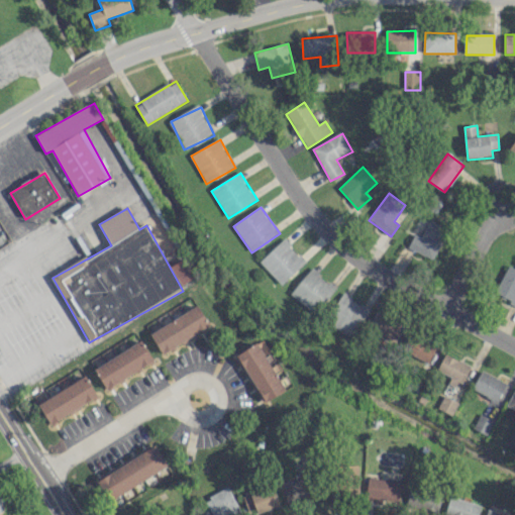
[(415,235),(409,248),(433,261),(447,231),(429,222),(421,238),(415,235)]
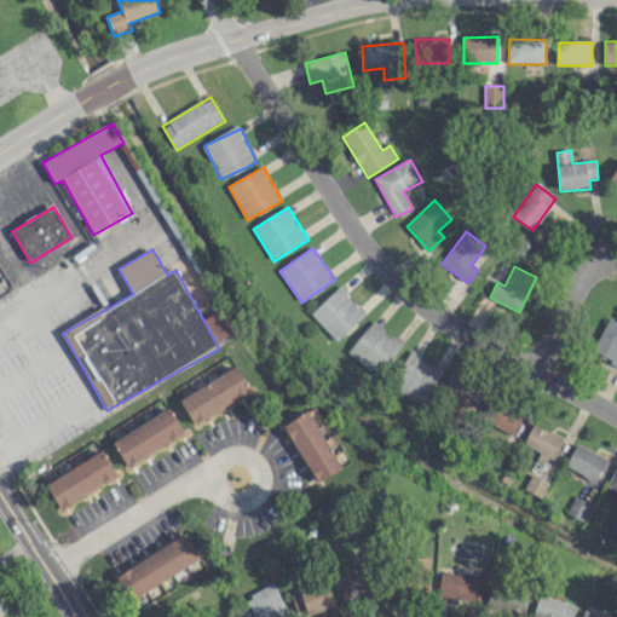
[(367,315),(340,287),(311,315),(338,342),(367,315)]
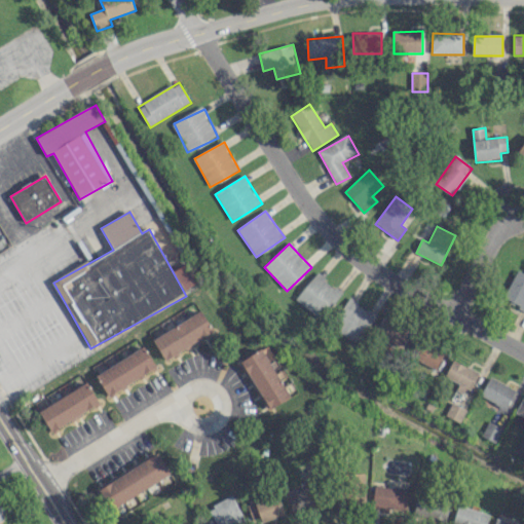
[(523,273),(518,271),(503,300),(523,309),(523,273)]
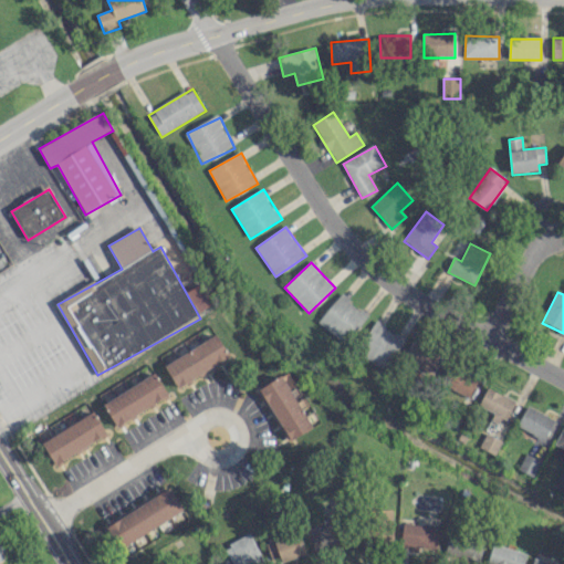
[(319,325),(347,344),(368,314),(340,294),(319,325)]
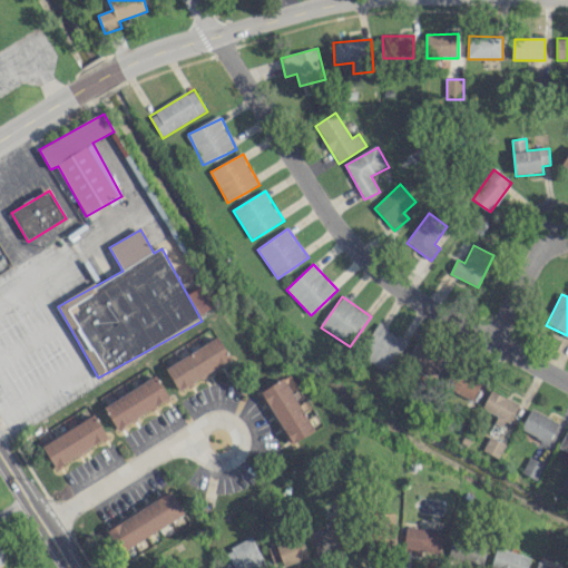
[(408,343),(379,324),(360,355),(389,374),(408,343)]
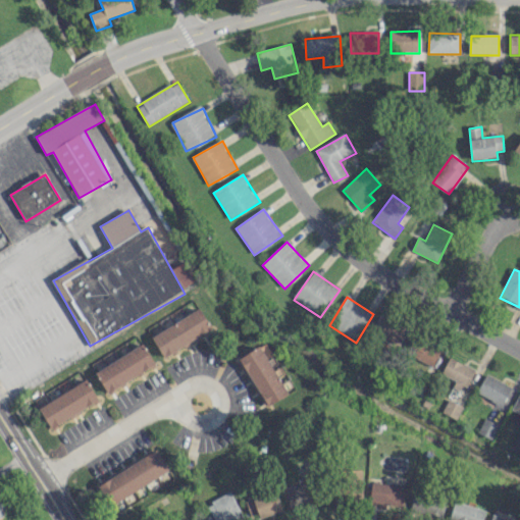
[(152,338),(164,358),(213,329),(200,309),(152,338)]
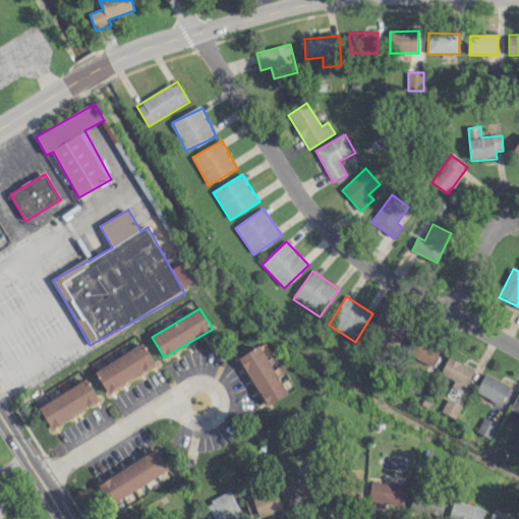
[(408,328),(379,315),(370,336),(400,348),(408,328)]
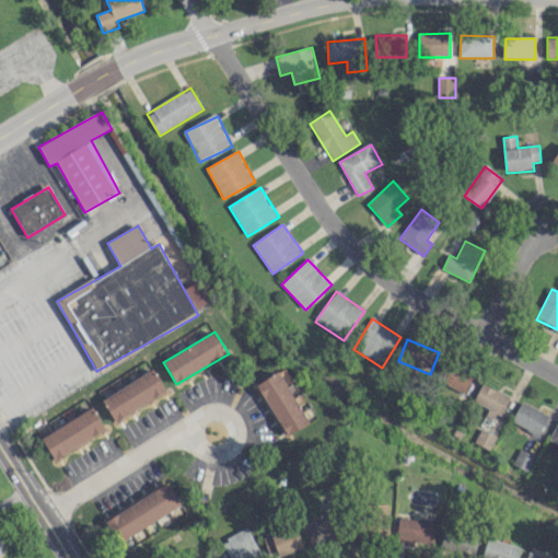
[(443,385),(467,393),(474,372),(451,364),(443,385)]
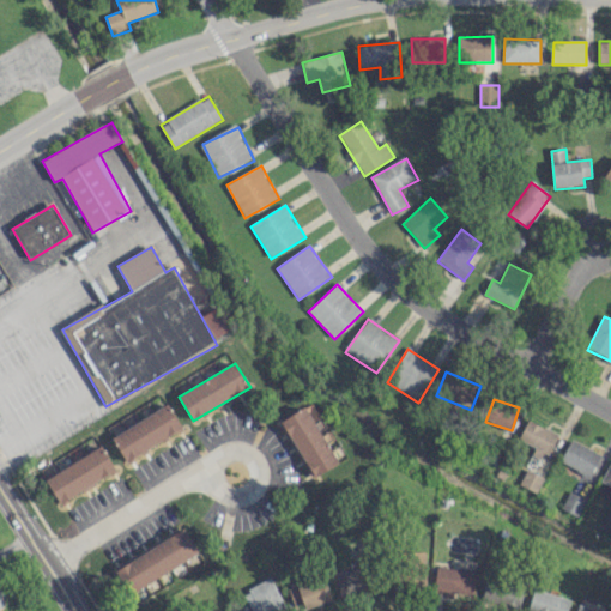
[(113,440),(128,465),(183,429),(168,404),(113,440)]
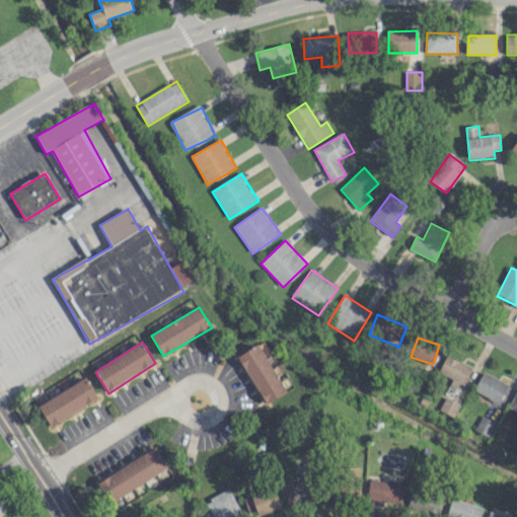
[(240,355),(264,404),(286,394),(262,345),(240,355)]
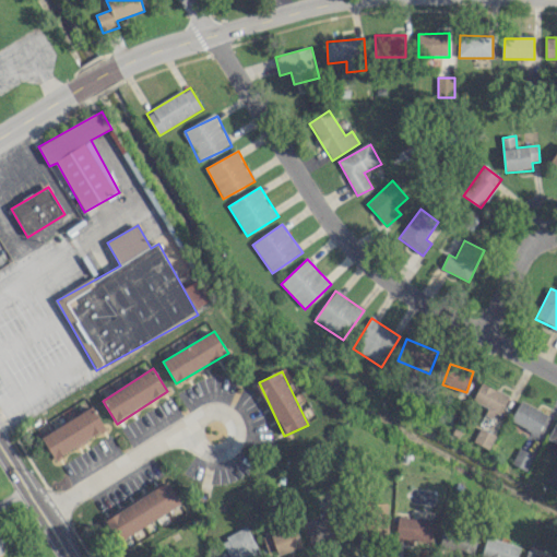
[(486,416),(497,422),(508,395),(482,383),(474,402),(489,409),(486,416)]
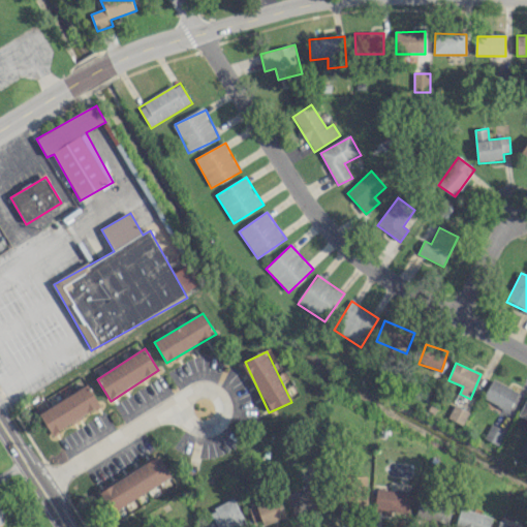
[(519,392),(492,381),(484,401),(510,411),(519,392)]
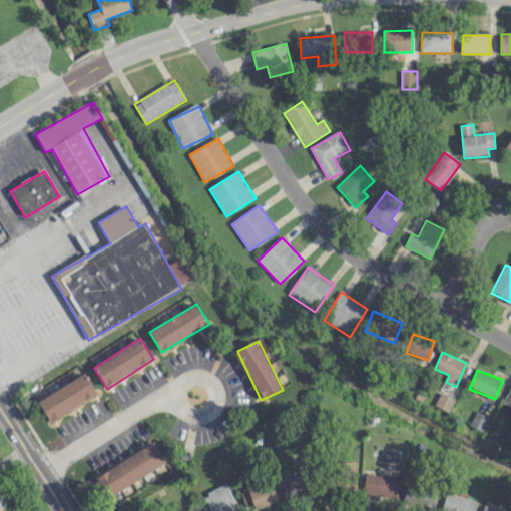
[(39,401),(51,422),(98,395),(86,374),(39,401)]
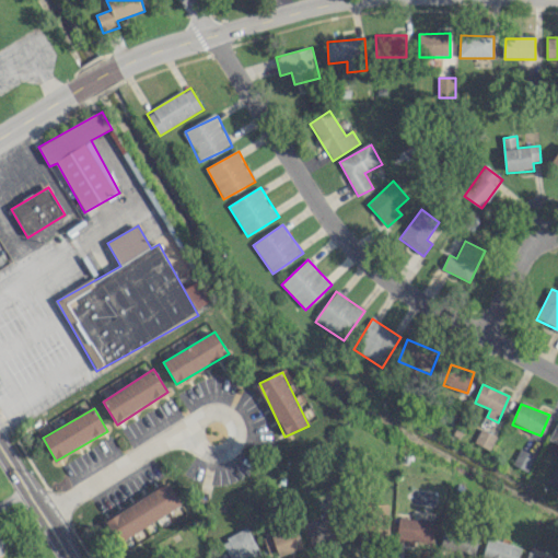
[(497,437),(481,430),(475,444),(491,451),(497,437)]
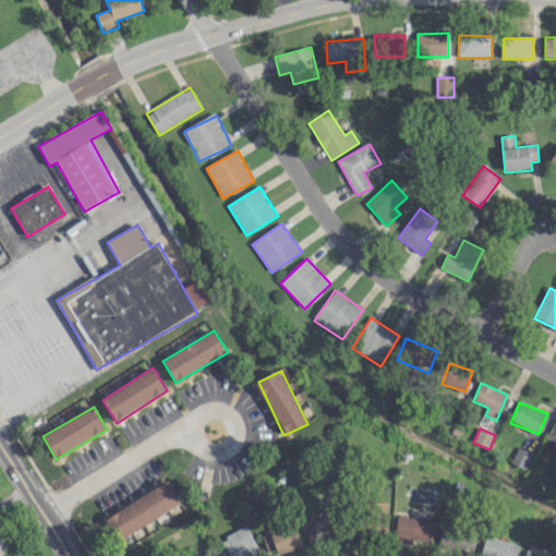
[(511,464),(526,471),(533,455),(519,448),(511,464)]
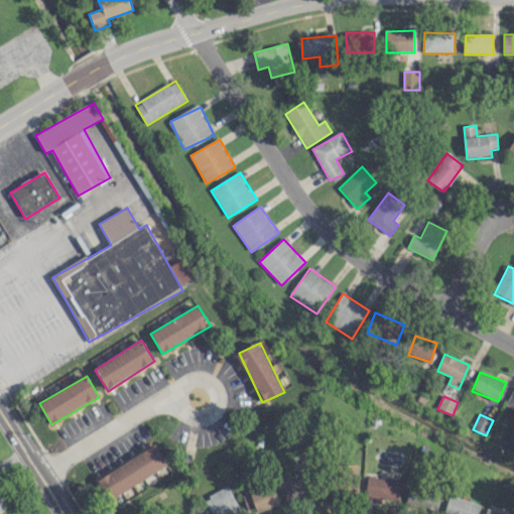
[(169,467),(157,445),(97,480),(109,501),(169,467)]
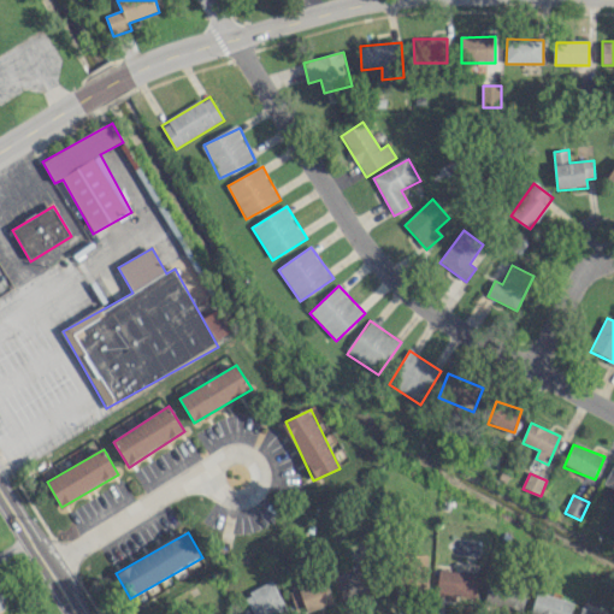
[(405,592),(430,591),(427,555),(412,556),(412,568),(403,570),(405,592)]
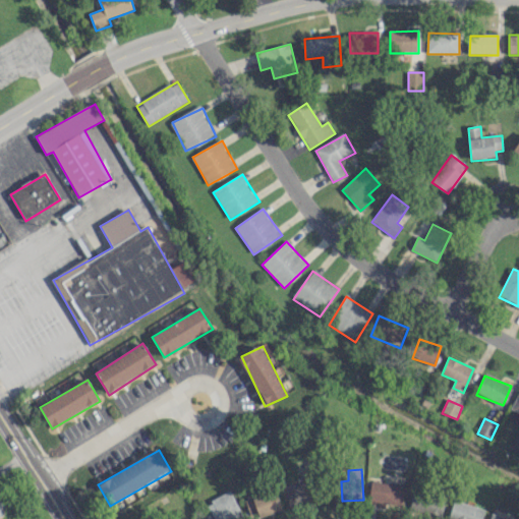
[(316,504),(311,480),(285,485),(290,510),(316,504)]
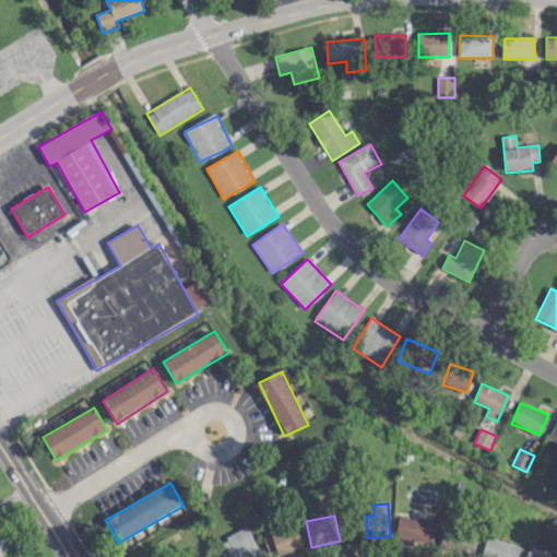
[(434,521),(399,518),(396,541),(431,544),(434,521)]
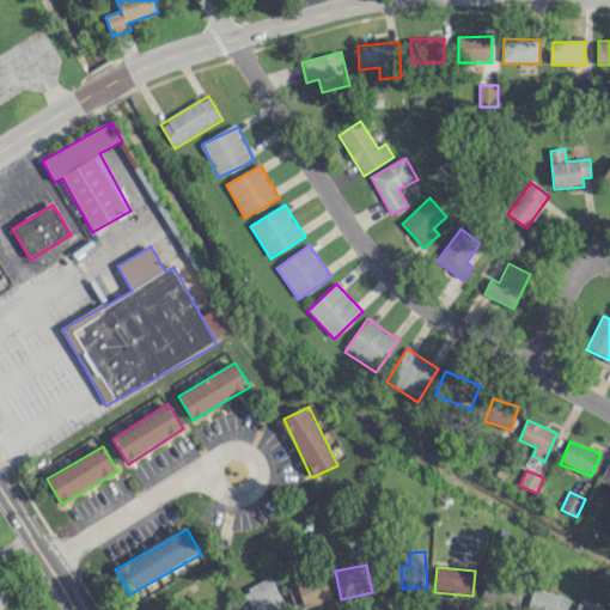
[(525,589),(488,577),(481,597),(514,609),(518,609),(525,589)]
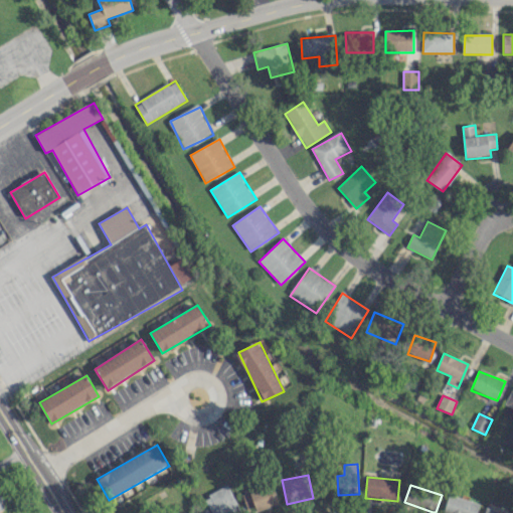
[(255,512),(280,506),(275,486),(251,491),(255,512)]
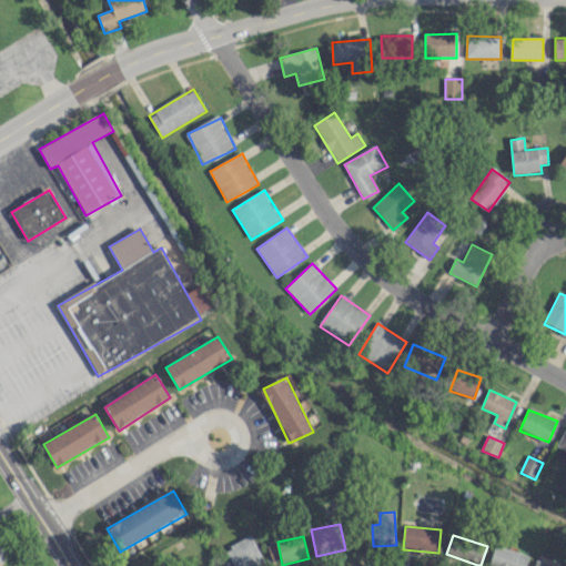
[(226,548),(233,565),(264,565),(254,537),(226,548)]
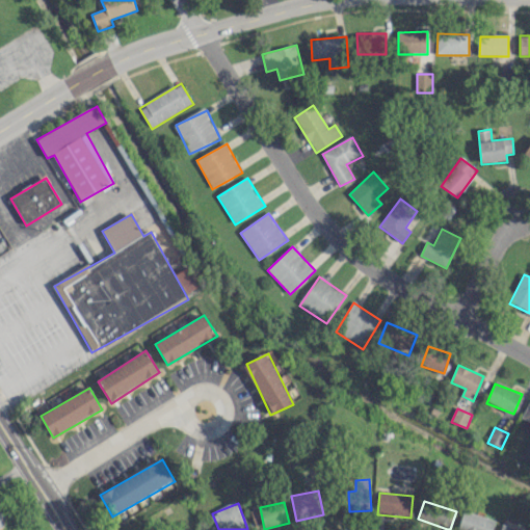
[(494,529),(497,522),(466,511),(459,529),(494,529)]
